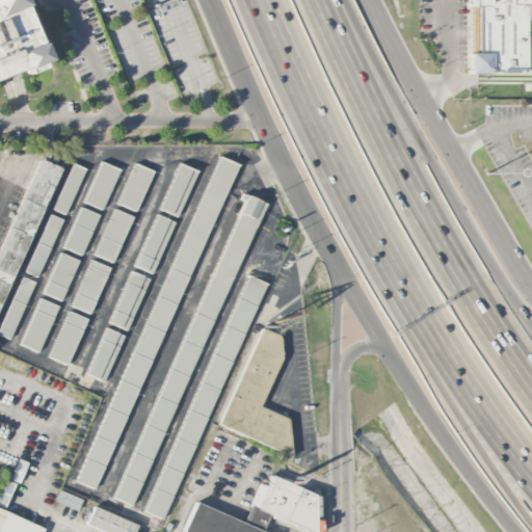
[(0,0),(27,0),(22,2),(45,58),(38,61),(41,68),(26,74),(23,68),(0,76),(0,0)]
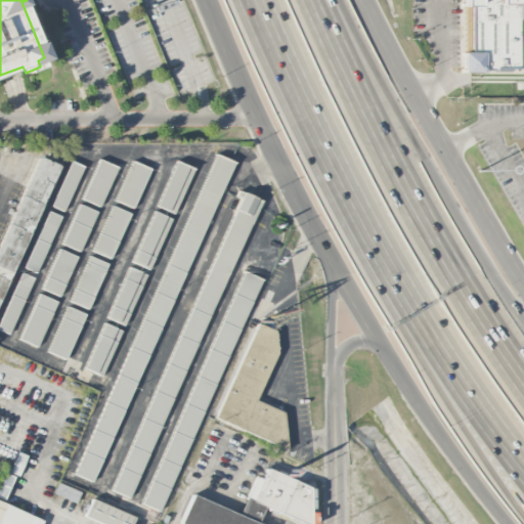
[(464,0),(523,0),(523,17),(519,17),(518,67),(494,67),(494,70),(483,70),(483,71),(463,71),(464,0)]
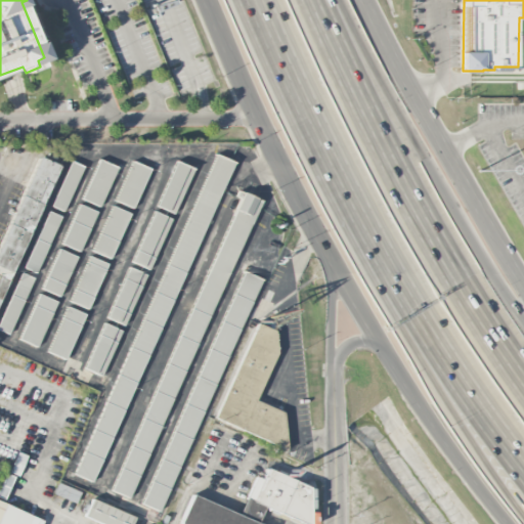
[(79,477),(97,484),(228,160),(210,153),(79,477)]
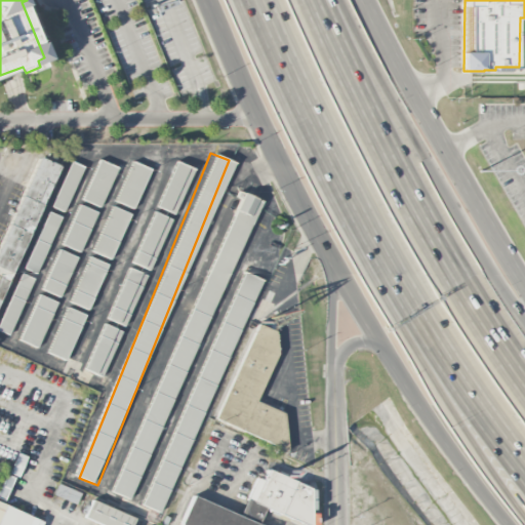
[(0,240),(0,298),(55,165),(35,156),(0,240)]
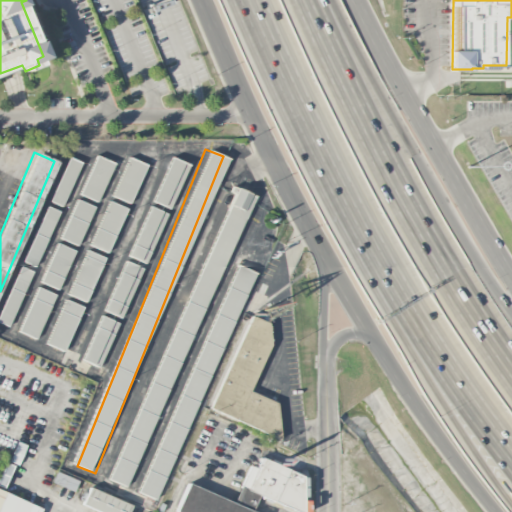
[(114,163),(97,156),(80,195),(97,203),(114,163)]
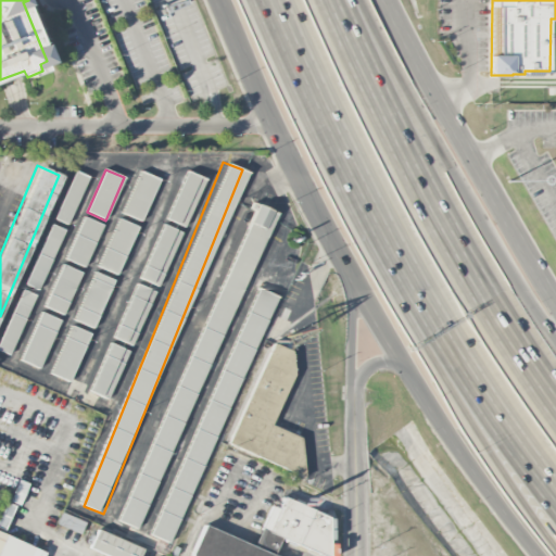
[(159,179),(139,171),(122,213),(141,222),(159,179)]
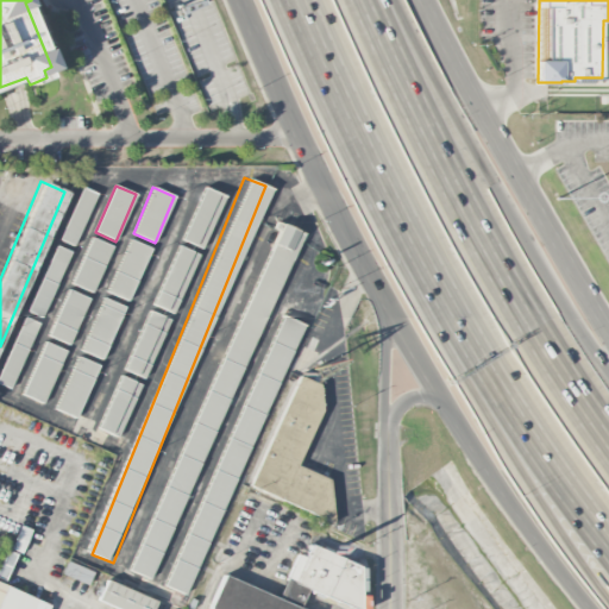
[(96,194),(82,188),(60,240),(74,246),(96,194)]
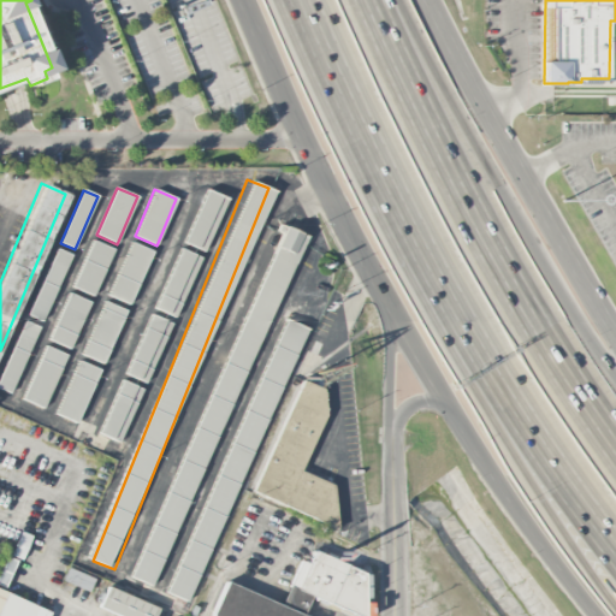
[(226,197),(205,190),(184,244),(206,252),(226,197)]
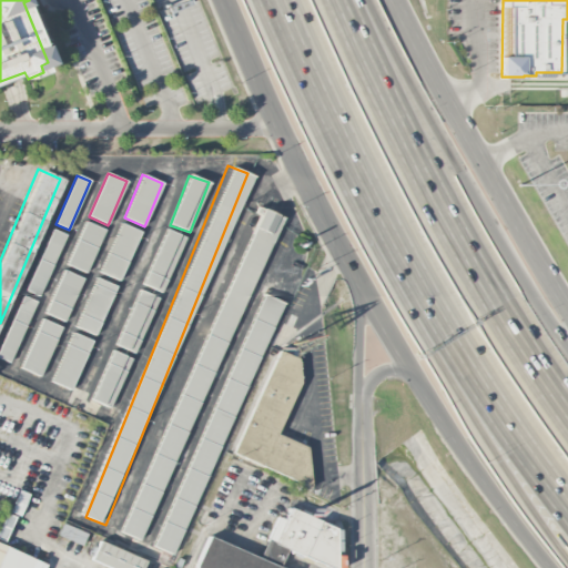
[(67,265),(87,273),(105,230),(85,222),(67,265)]
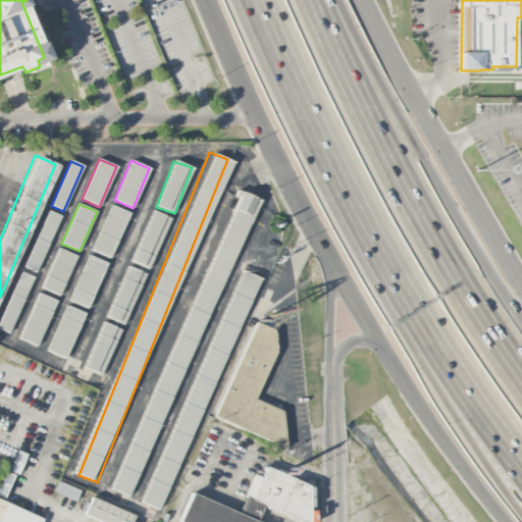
[(92,250),(109,258),(129,213),(111,205),(92,250)]
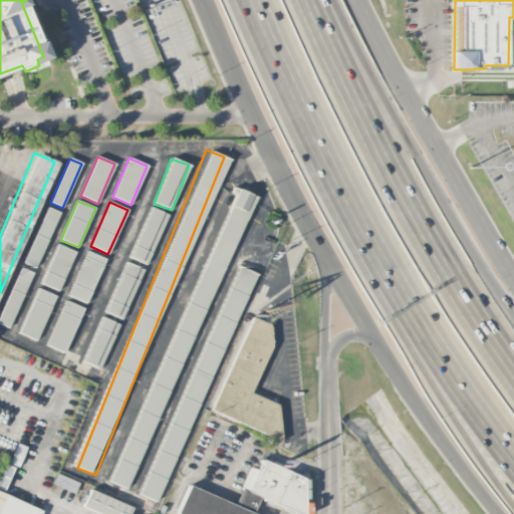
[(59,213),(47,208),(24,263),(36,268),(59,213)]
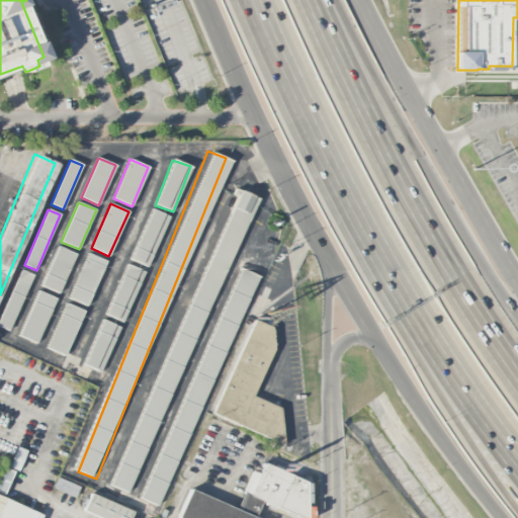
[(149,267),(167,216),(150,209),(131,260),(149,267)]
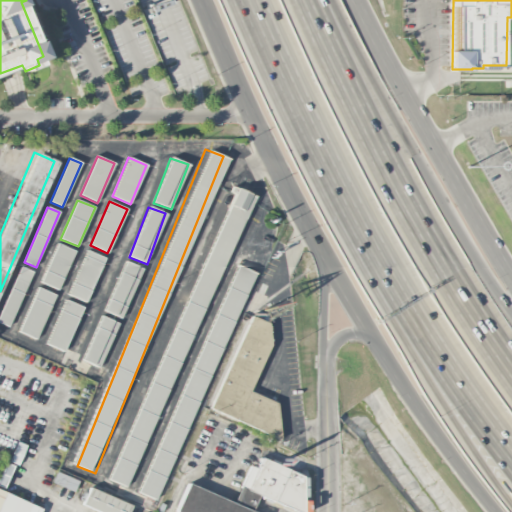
[(75,251),(57,244),(41,283),(58,290),(75,251)]
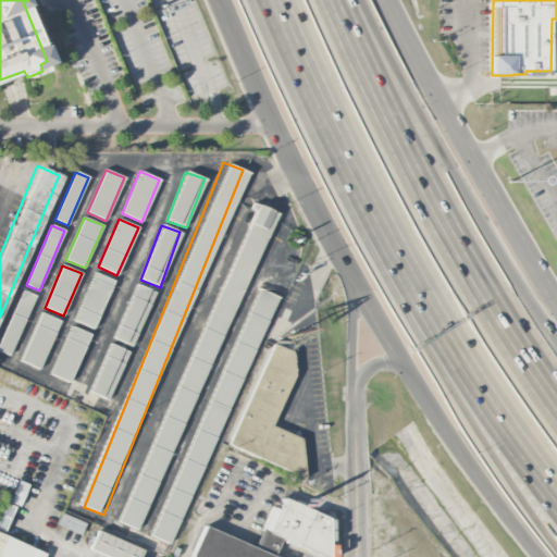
[(113,281),(95,272),(74,321),(94,329),(113,281)]
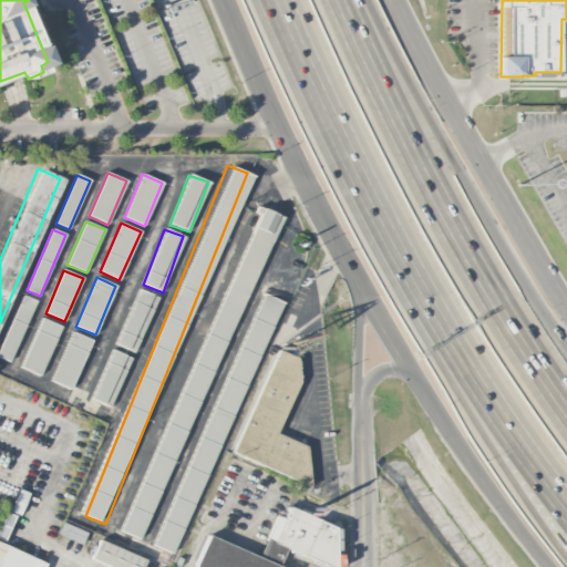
[(114,344),(134,352),(157,298),(138,289),(114,344)]
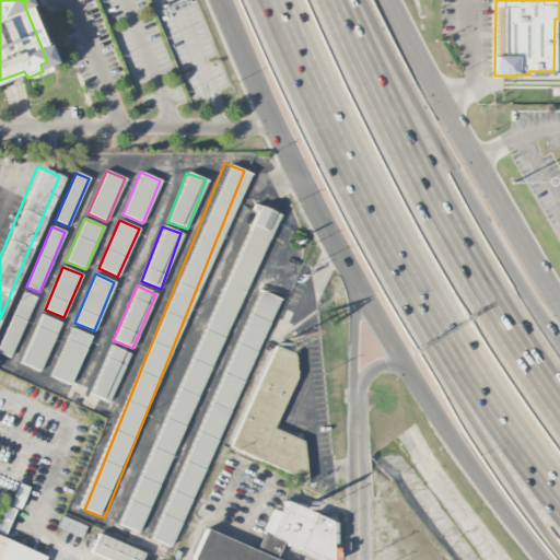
[(35,298),(22,292),(0,343),(0,353),(10,358),(35,298)]
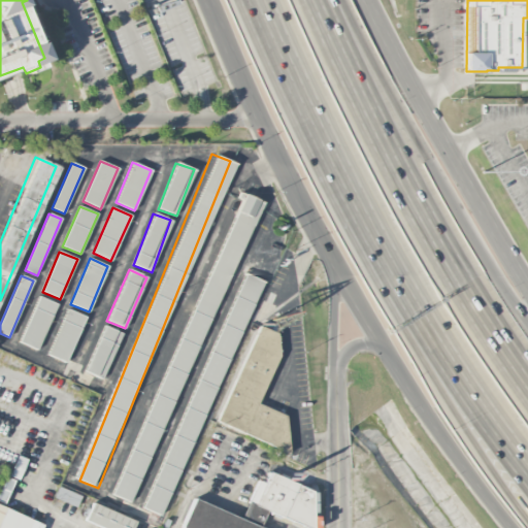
[(57,304),(39,296),(20,342),(37,350),(57,304)]
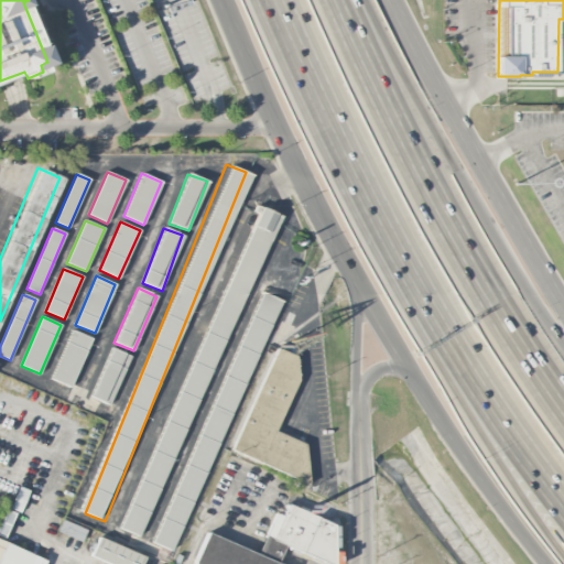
[(51,379),(69,388),(90,338),(72,331),(51,379)]
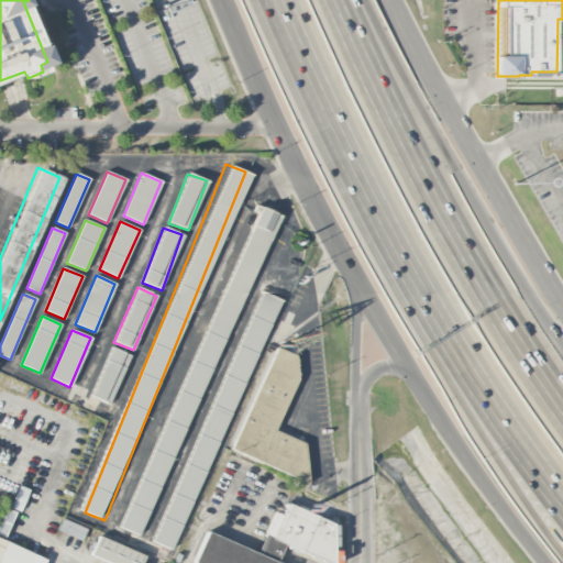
[(91,398),(111,405),(128,354),(108,348),(91,398)]
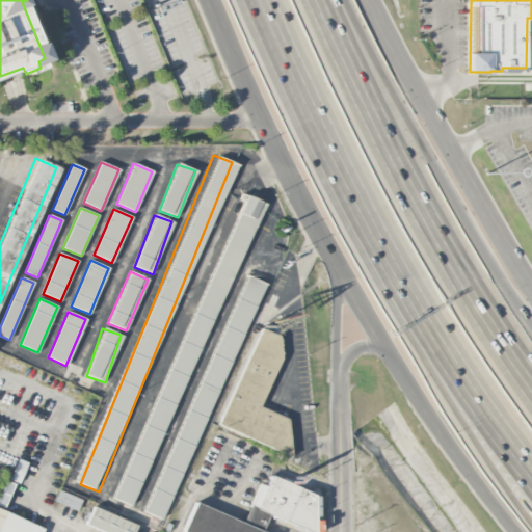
[(219,427),(284,452),(286,445),(280,443),(288,419),(259,407),(286,339),(258,328),(219,427)]
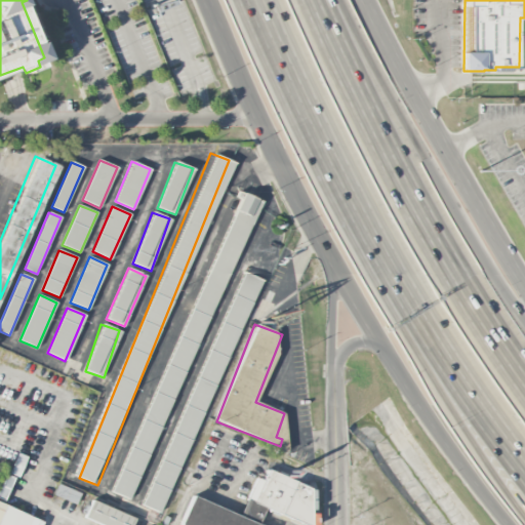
[(257,524),(263,511),(265,511),(300,524),(309,524),(308,491),(310,488),(266,471),(261,480),(254,477),(240,516),(191,497),(179,524),(257,524)]
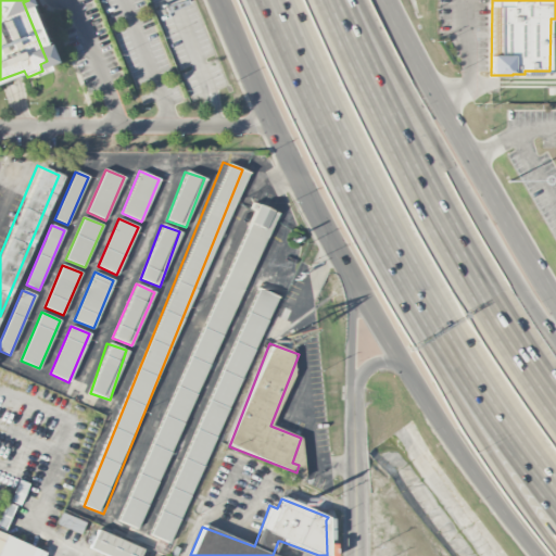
[(88,548),(105,555),(138,555),(141,550),(97,530),(88,548)]
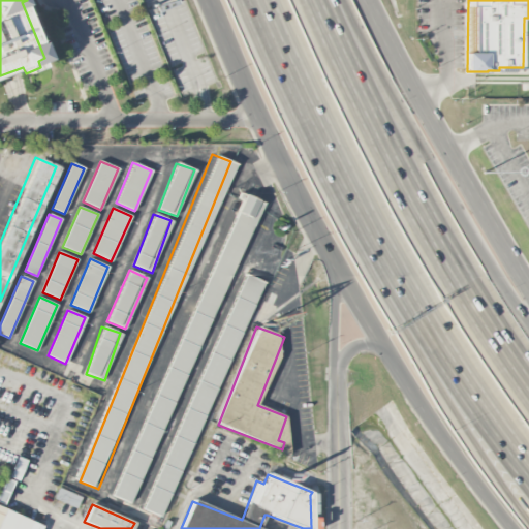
[(0,528),(40,528),(42,525),(0,506),(0,528)]
